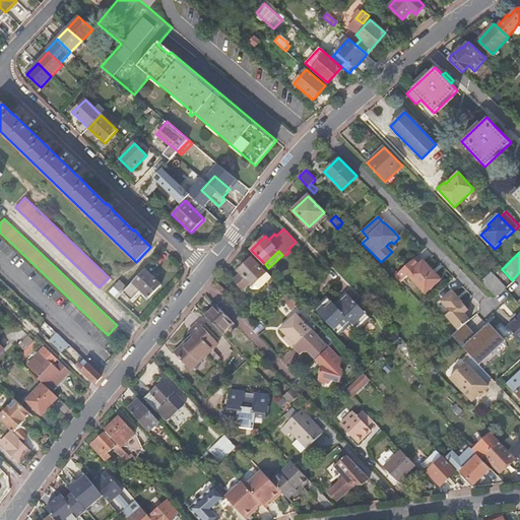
[(415,256),(394,276),(400,282),(407,275),(425,294),(441,279),(424,261),(420,262),(415,256)]
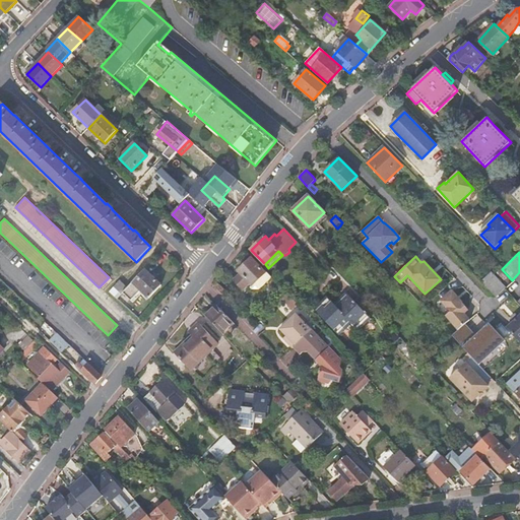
[(243,267),(238,271),(253,285),(266,272),(252,258),(249,260),(247,258),(241,264),(243,267)]
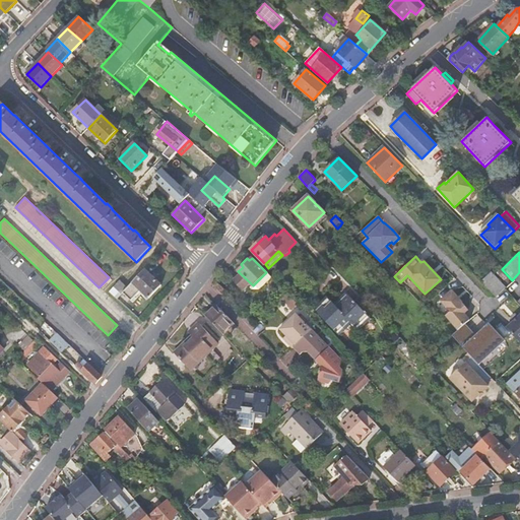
[(161,285),(145,269),(132,282),(148,299),(161,285)]
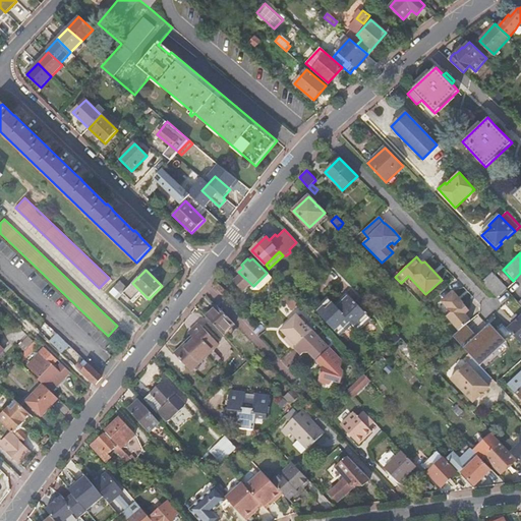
[(499,295),(508,286),(493,272),(484,281),(499,295)]
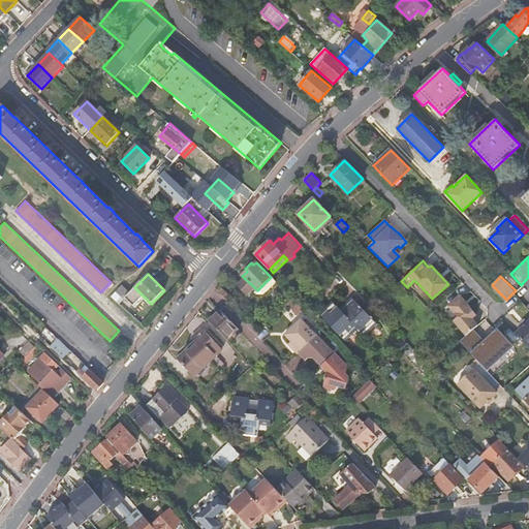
[(124,299),(129,292),(122,285),(119,288),(116,291),(124,299)]
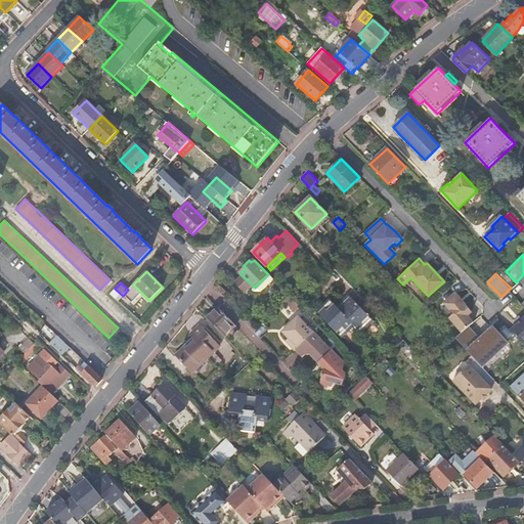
[(118,300),(123,296),(115,289),(111,293),(118,300)]
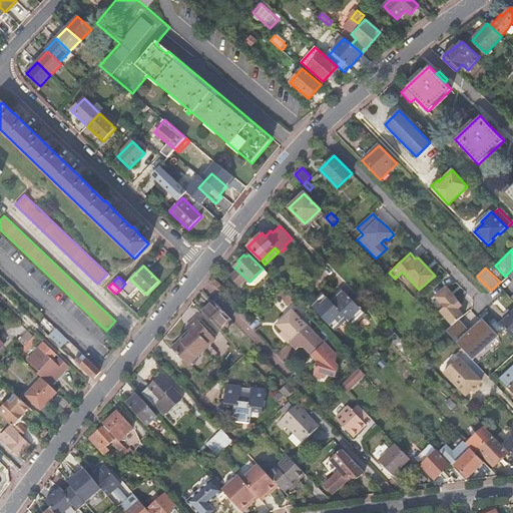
[(440,312),(452,326),(463,316),(458,309),(459,308),(460,303),(446,286),(434,297),(444,308),(440,312)]
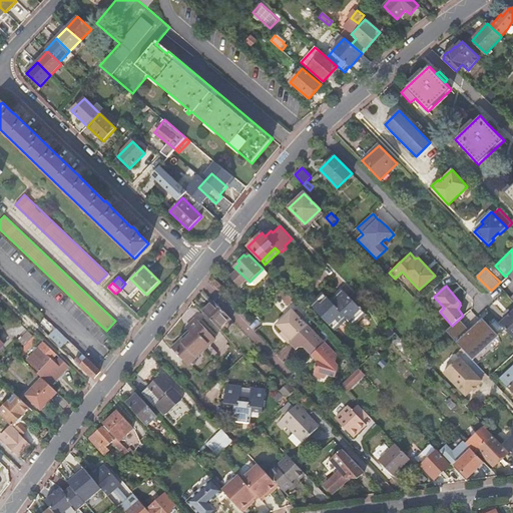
[(341,288),(329,299),(332,302),(344,291),(341,288)]
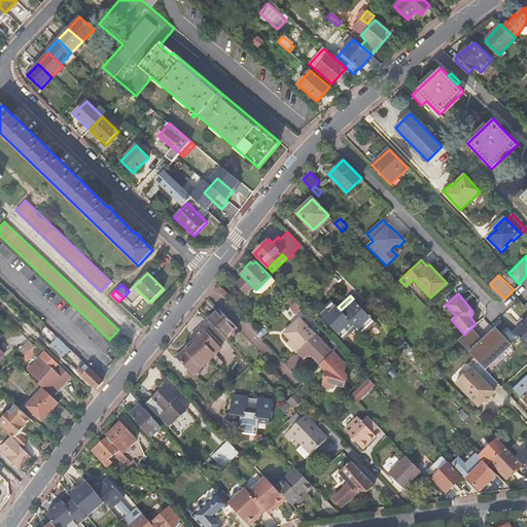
[(291,297),(286,303),(296,313),(302,308),(301,308),(291,297)]
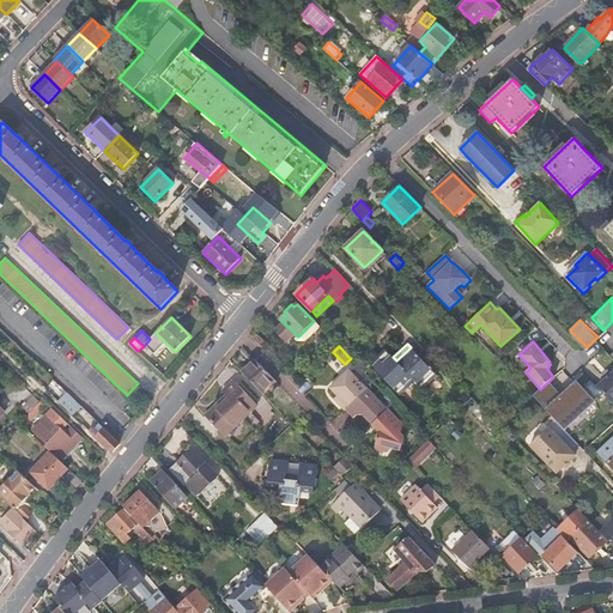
[(425,393),(441,378),(411,347),(396,360),(393,357),(388,352),(387,352),(417,384),(420,387),(425,393)]
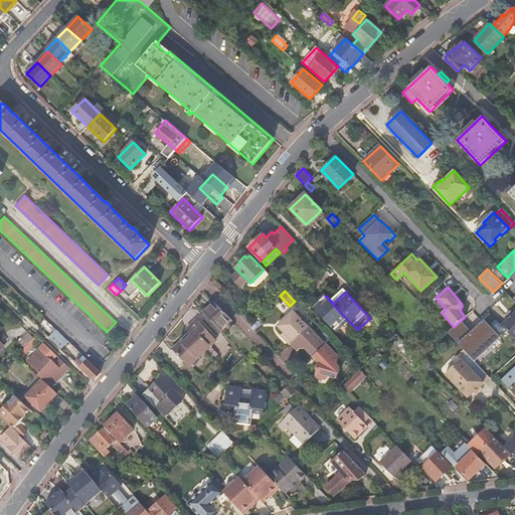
[(325,296),(322,293),(310,306),(313,308),(325,296)]
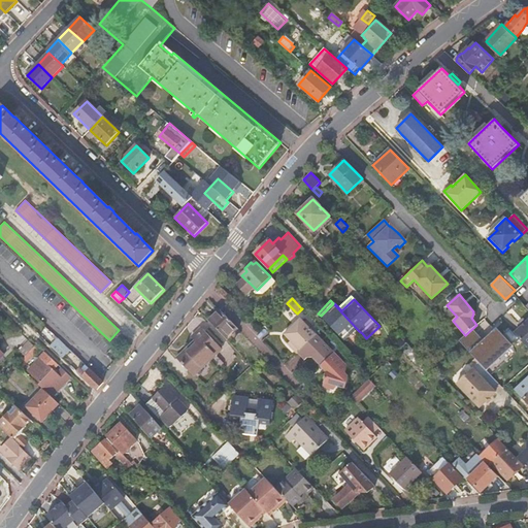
[(321,316),(347,343),(359,331),(333,303),(321,316)]
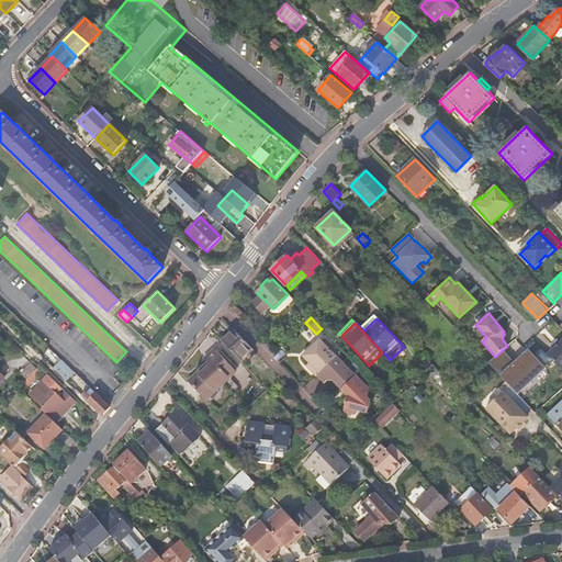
[(223,341),(240,360),(251,348),(234,329),(223,341)]
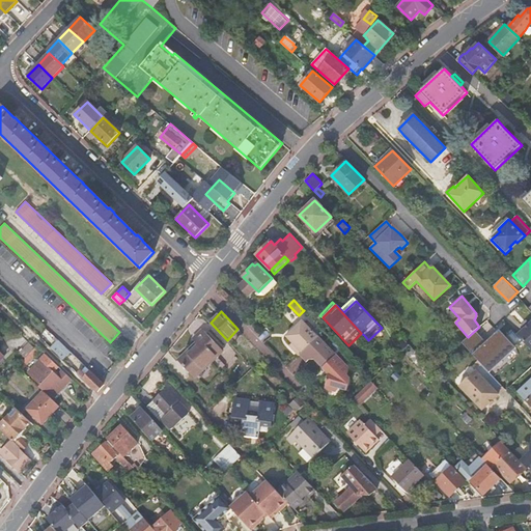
[(289,344),(299,355),(300,354),(303,351),(317,336),(302,319),(285,335),(292,342),(289,344)]
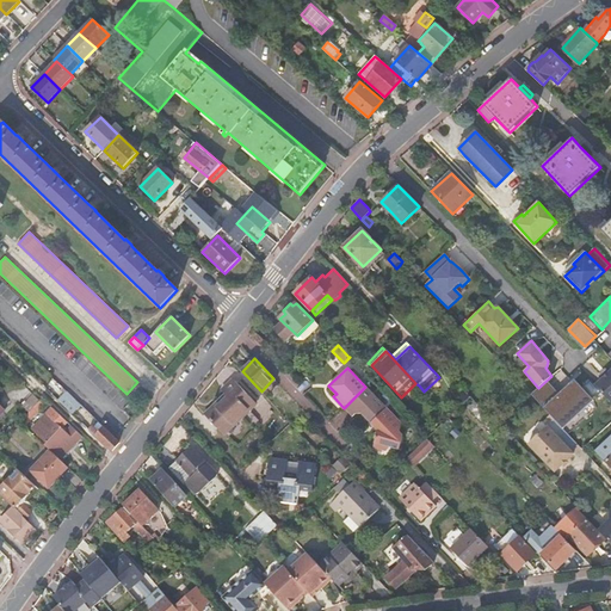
[(610,369),(594,386),(610,402),(610,369)]
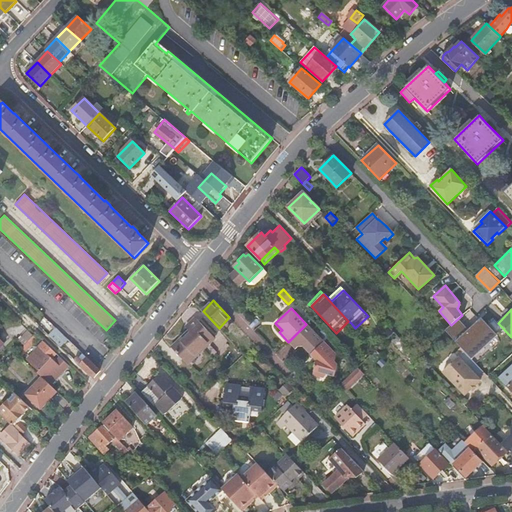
[(358,330),(370,318),(368,316),(355,328),(358,330)]
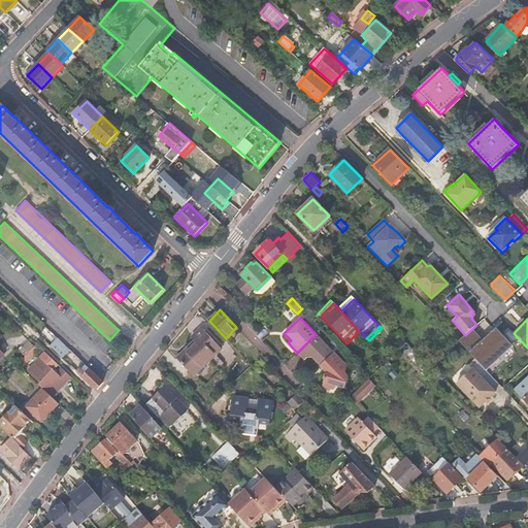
[(186,351),(176,359),(194,376),(222,349),(201,328),(191,338),(196,343),(188,353),(186,351)]
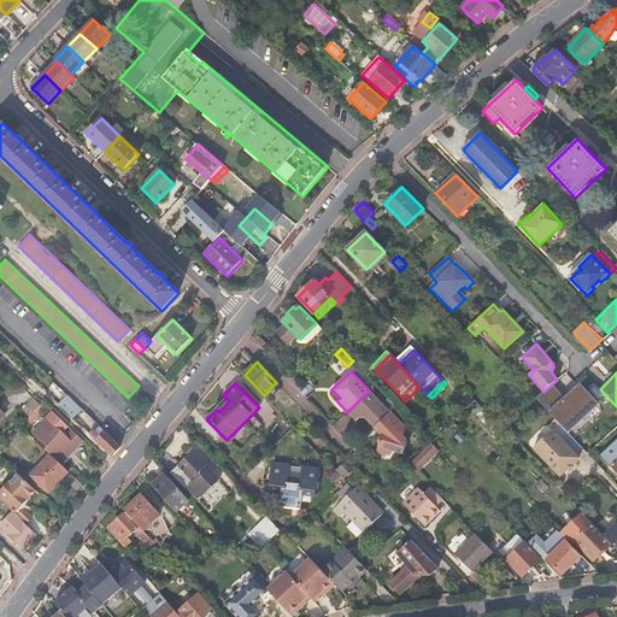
[(407,404),(423,389),(419,387),(405,401),(407,404)]
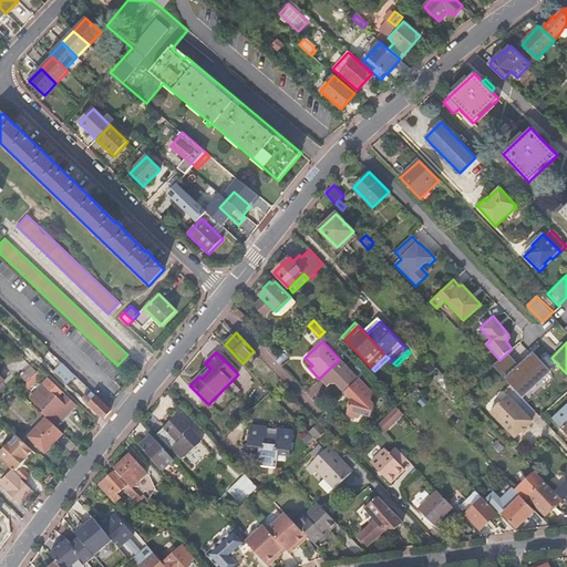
[(336,382),(344,392),(346,391),(359,379),(339,359),(323,374),(331,382),(336,382)]
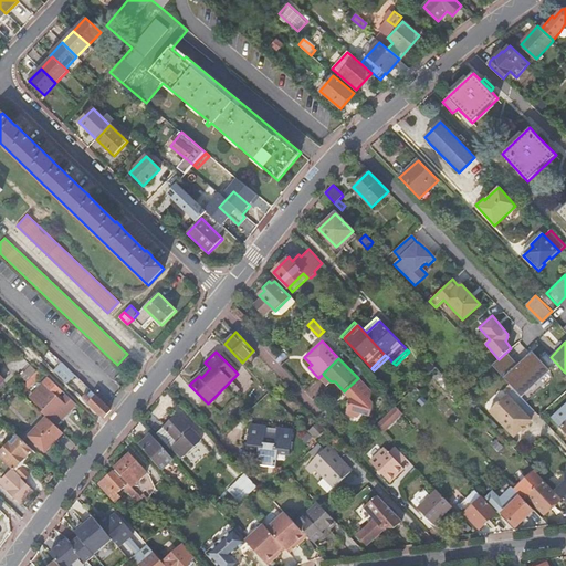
[(85,385),(62,363),(54,371),(65,381),(67,379),(80,390),(85,385)]
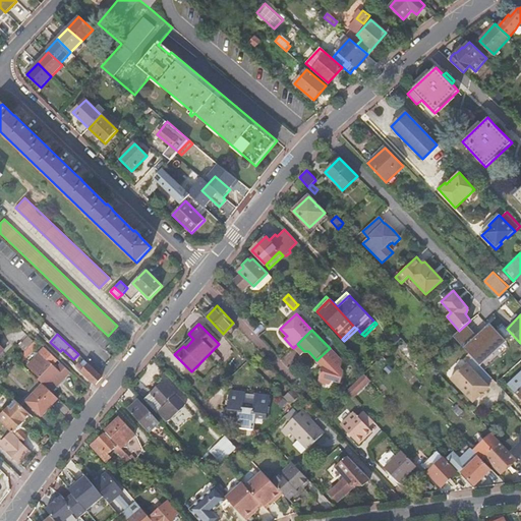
[(36,339),(17,359),(20,362),(40,343),(36,339)]
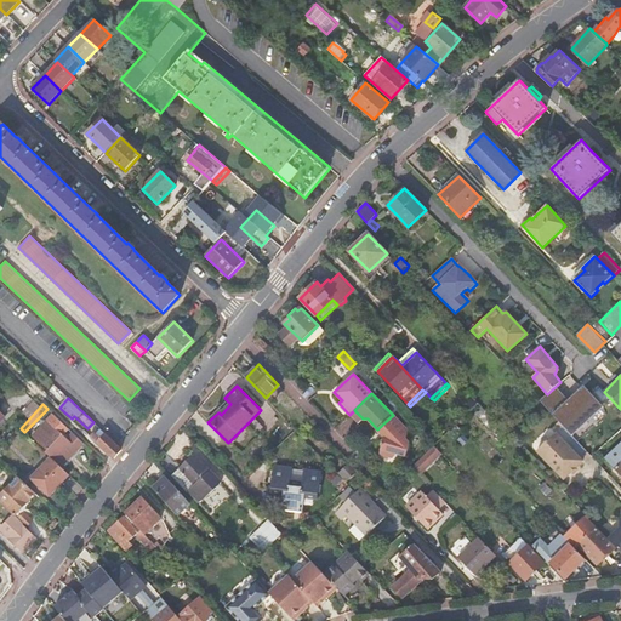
[(499,438),(505,432),(478,404),(472,409),(472,410),(499,438)]
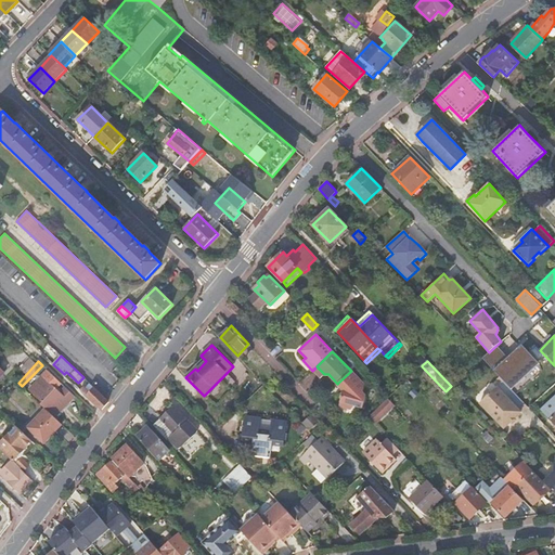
[(512,362),(505,369),(513,376),(519,371),(512,362)]
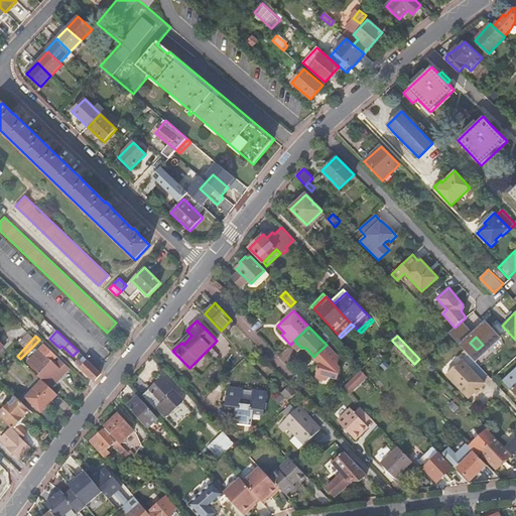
[(294,341),(291,344),(298,351),(301,348),(294,341)]
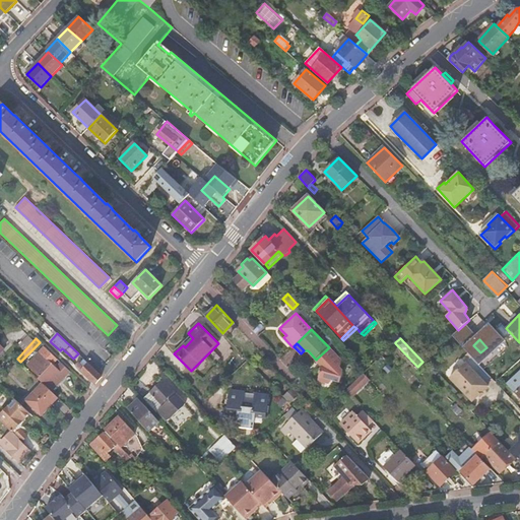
[(41,376),(57,359),(44,346),(40,351),(41,352),(28,365),(41,376)]
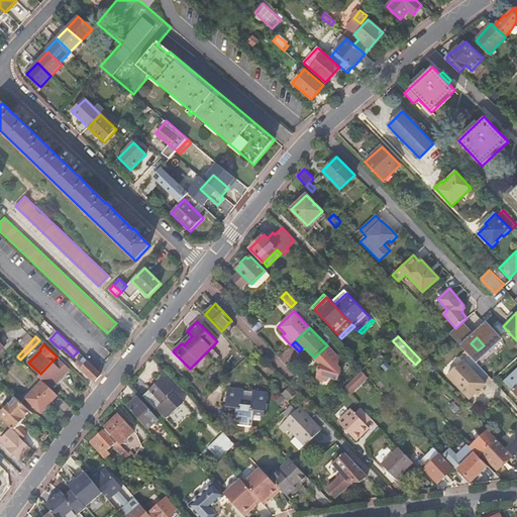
[(315,356),(314,357),(319,363),(315,380),(326,383),(329,380),(337,382),(339,372),(337,369),(339,359),(327,345),(315,356)]
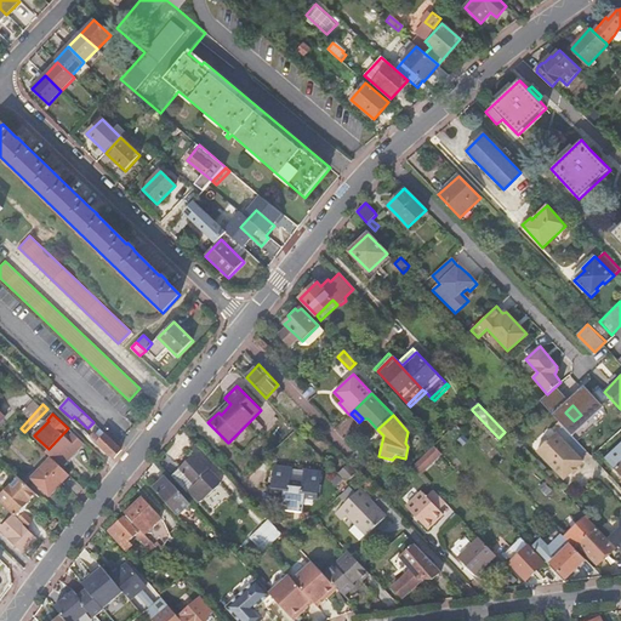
[(462,431),(456,423),(450,431),(456,437),(462,431)]
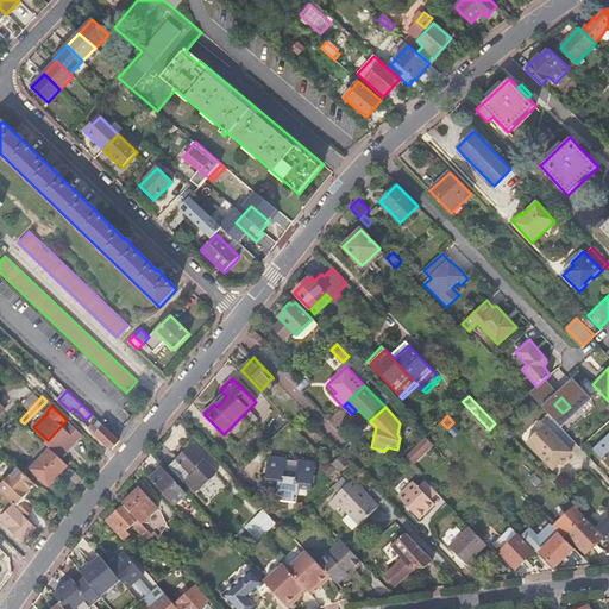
[(576,444),(552,418),(545,424),(526,441),(552,470),(571,452),(570,450),(576,444)]
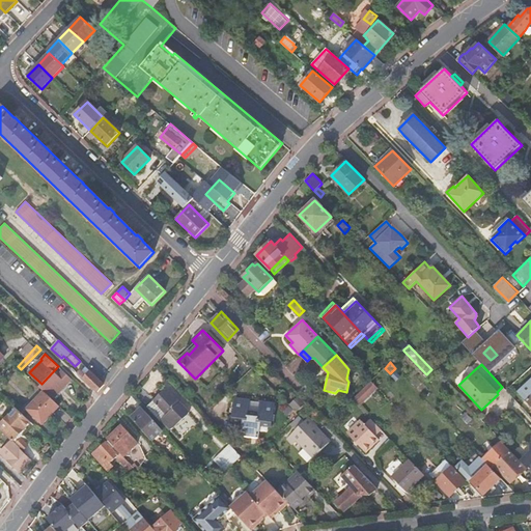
[(102,383),(91,371),(87,375),(81,369),(77,373),(95,391),(95,390),(98,391),(104,385),(102,383)]
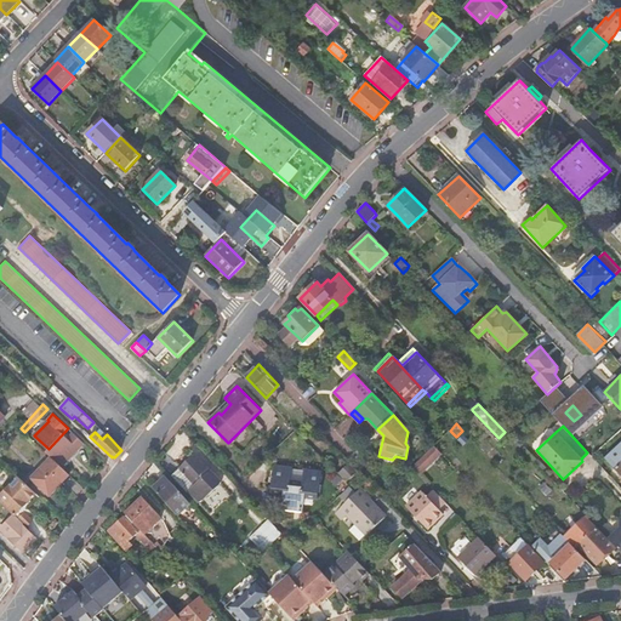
[(620,444),(607,459),(620,474),(620,478),(620,479),(620,444)]
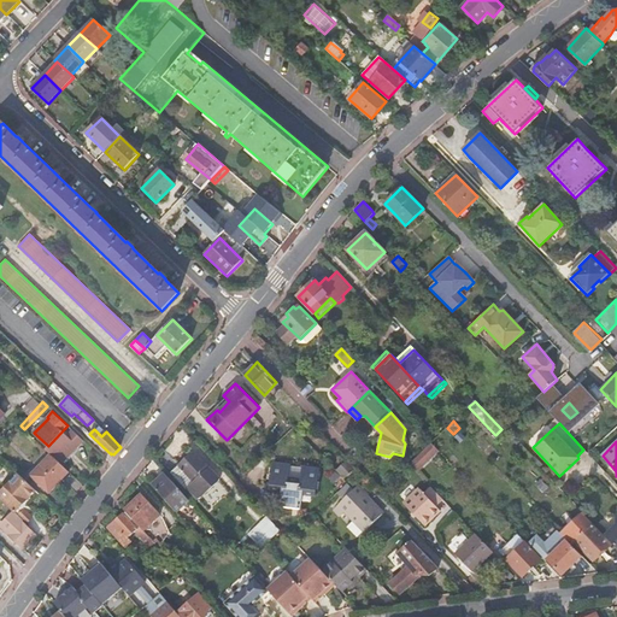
[(432,442),(409,464),(417,472),(439,451),(432,442)]
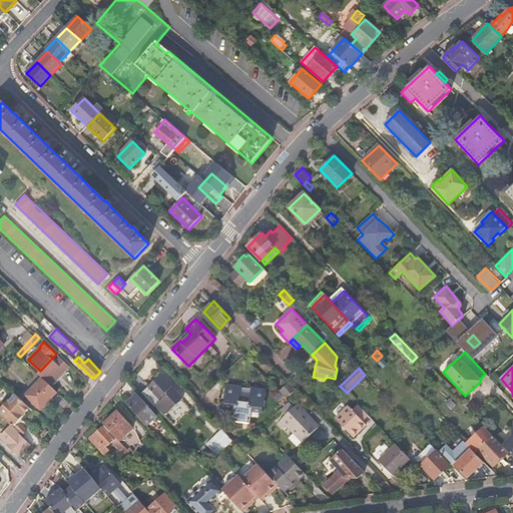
[(162,376),(143,392),(165,416),(183,400),(162,376)]
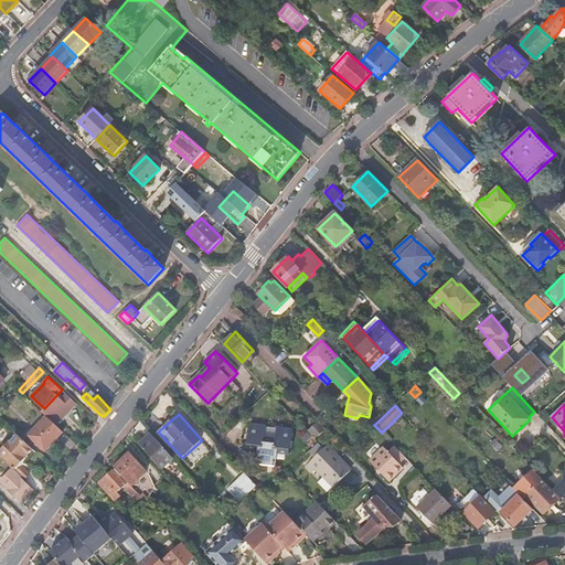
[(45,450),(63,432),(46,416),(29,436),(45,450)]
